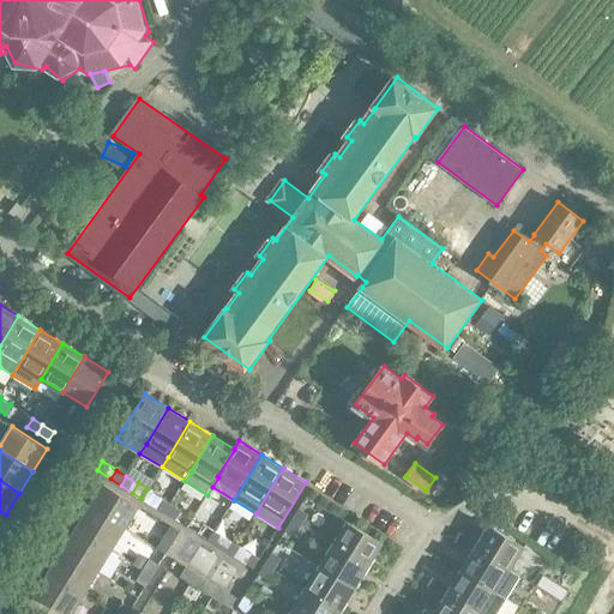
[(90,506),(125,528),(139,505),(104,483),(90,506)]
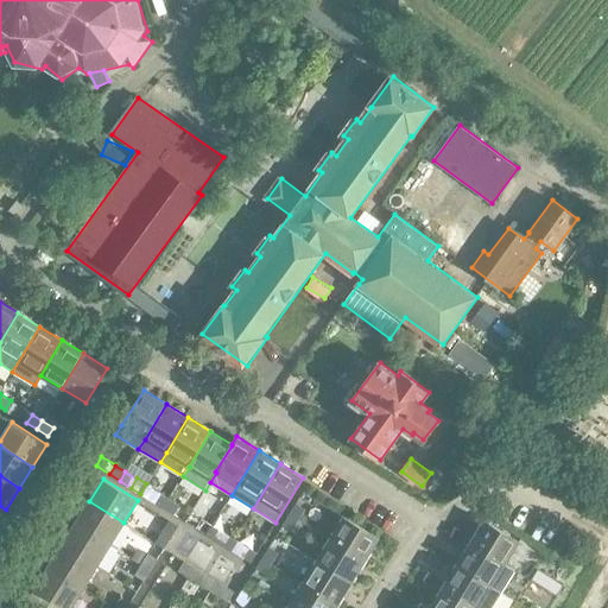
[(146,483),(140,494),(163,508),(169,498),(146,483)]
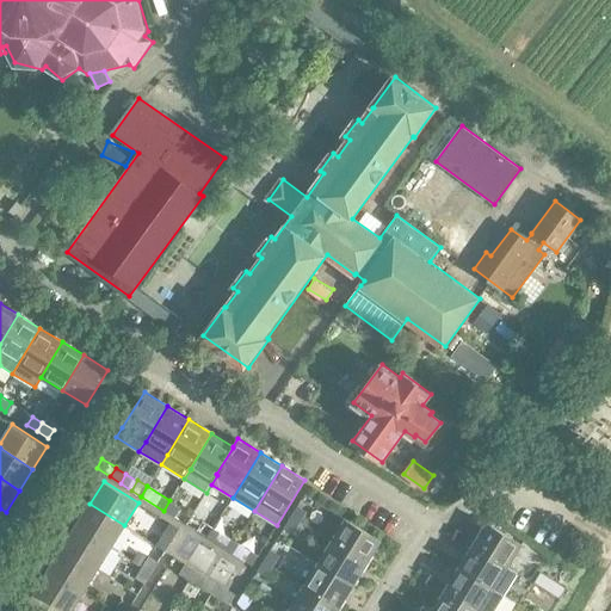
[(170,500),(164,511),(176,518),(181,507),(170,500)]
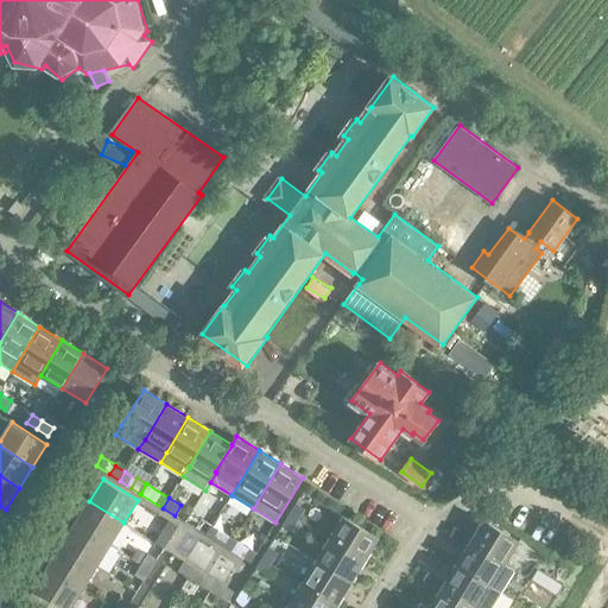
[(76,523),(111,544),(124,523),(89,501),(76,523)]
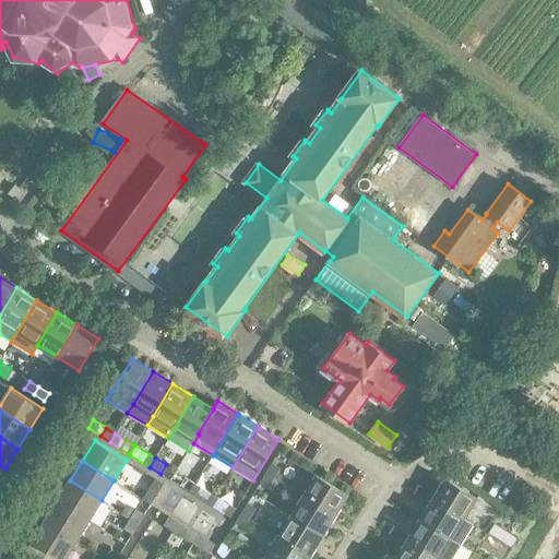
[(266,473),(274,478),(281,467),(273,463),(266,473)]
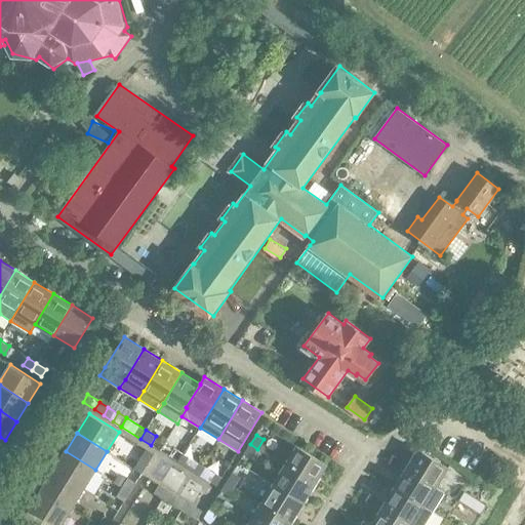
[(257,449),(250,444),(244,453),(252,458),(257,449)]
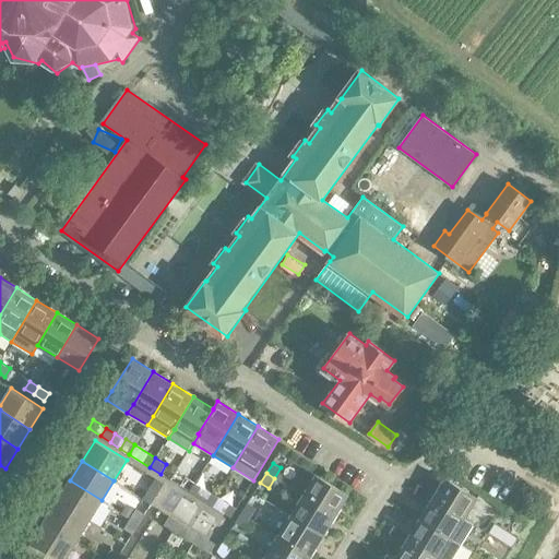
[(302,496),(335,515),(347,495),(316,475),(302,496)]
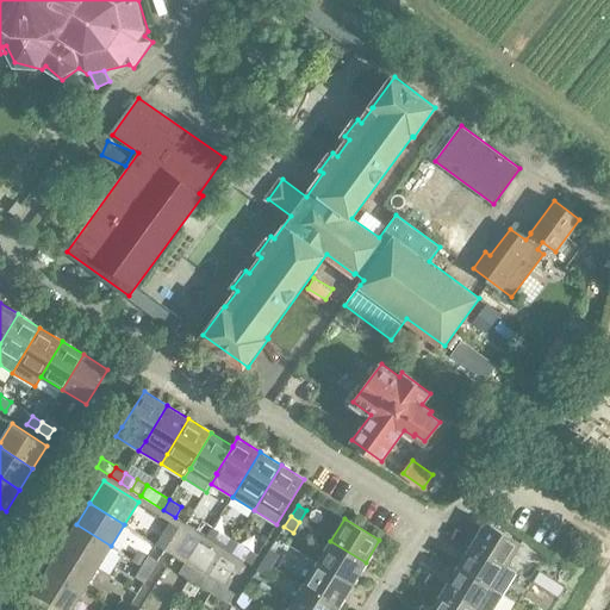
[(207,536),(213,527),(203,521),(197,530),(207,536)]
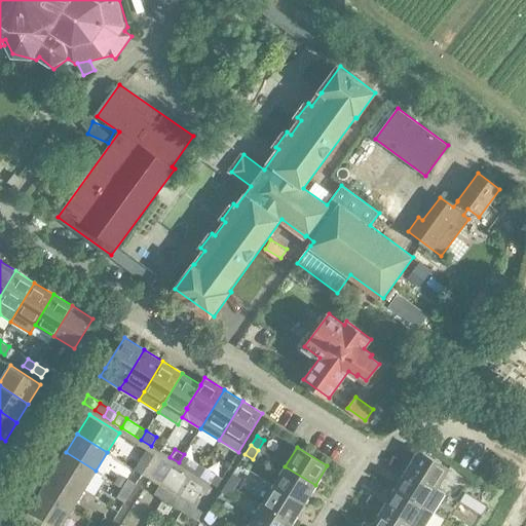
[(402,459),(397,467),(405,473),(407,468),(437,487),(449,467),(418,449),(409,464),(402,459)]
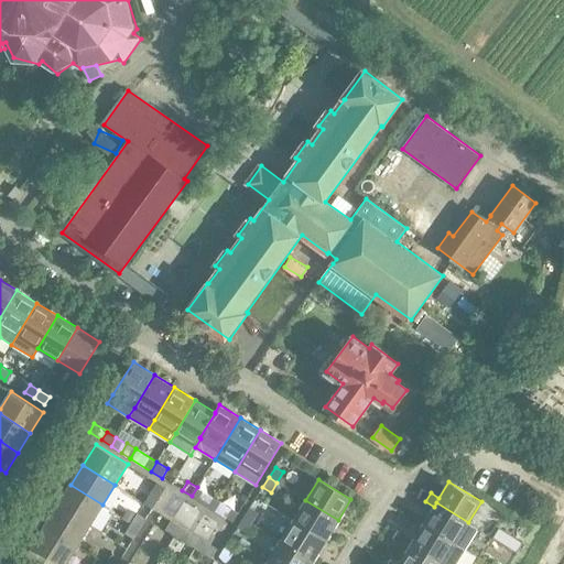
[(153,509),(166,488),(158,483),(144,503),(153,509)]
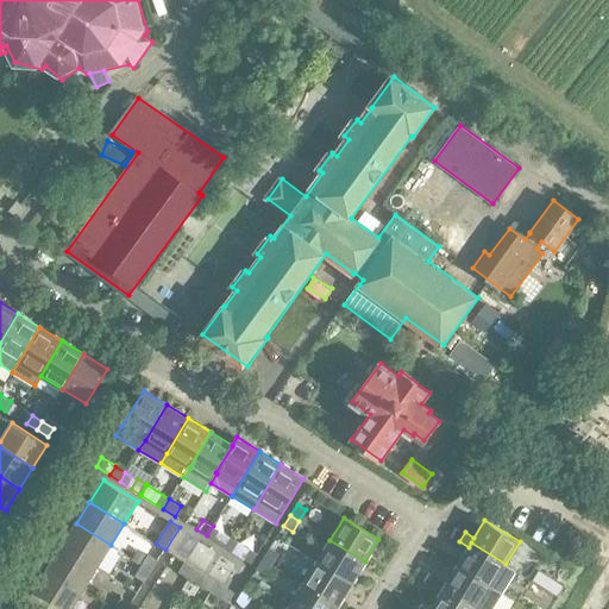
[(62,546),(96,567),(111,545),(76,523),(62,546)]
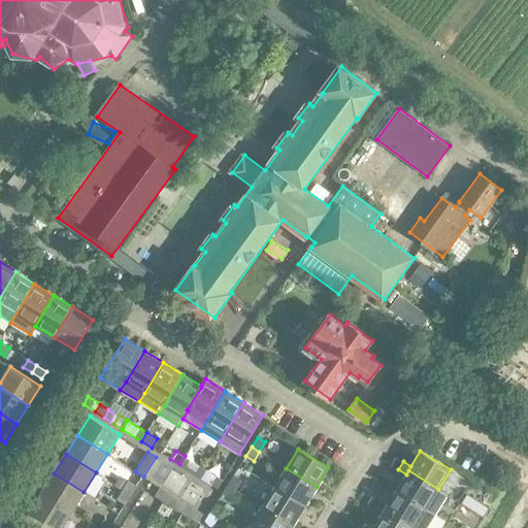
[(185,456),(179,464),(199,476),(204,467),(185,456)]
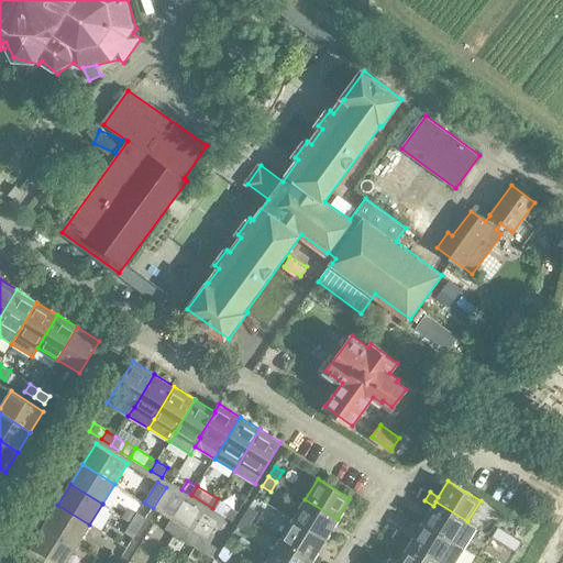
[(424,500),(430,492),(421,487),(416,495),(424,500)]
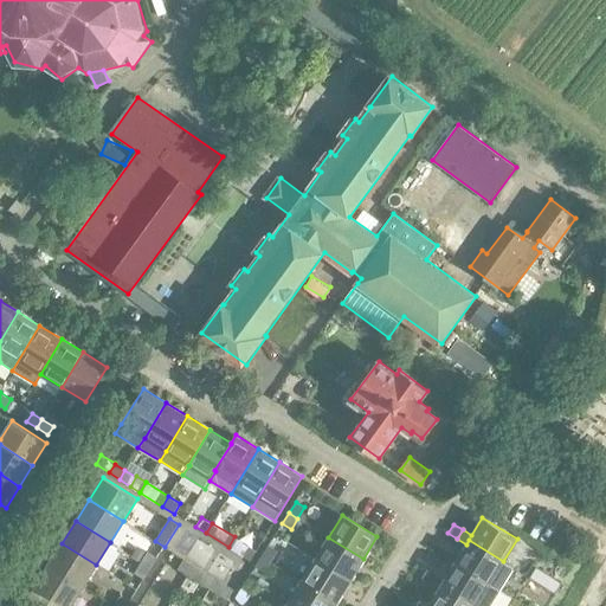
[(234,536),(229,547),(251,560),(257,550),(234,536)]
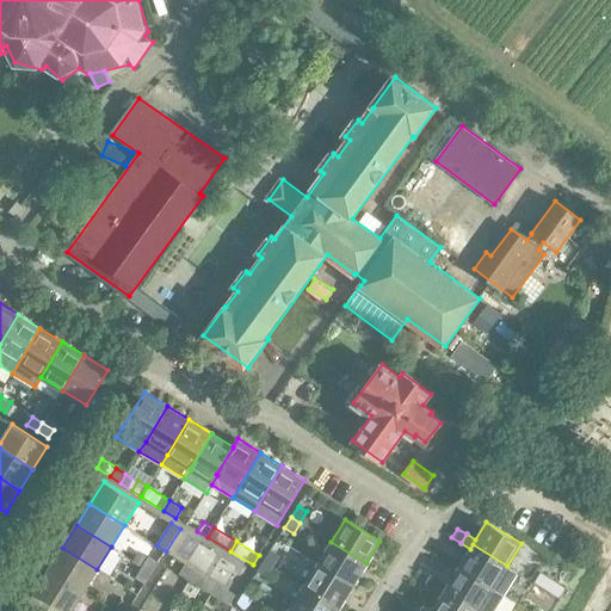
[(318,565),(352,586),(366,563),(331,542),(318,565)]
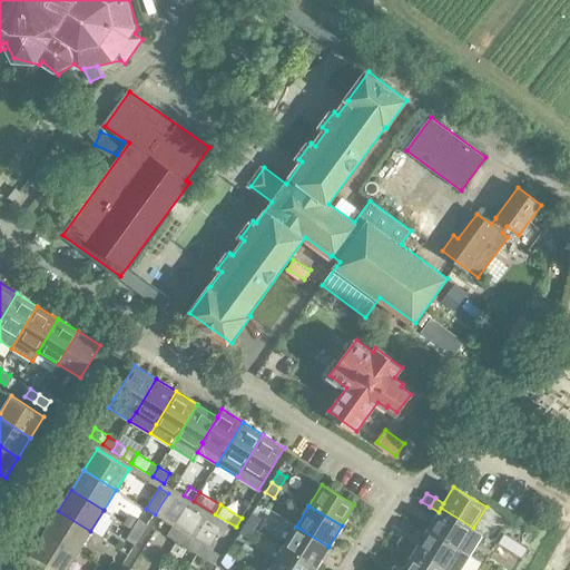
[(428,529),(471,556),(484,534),(473,528),(441,508),(439,512),(428,529)]
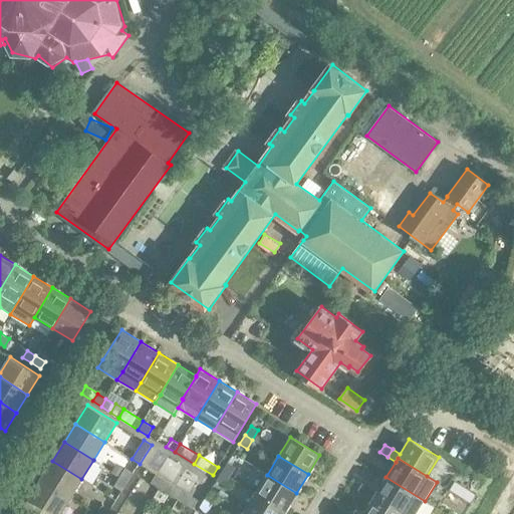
[(41,479),(70,497),(81,479),(52,461),(41,479)]
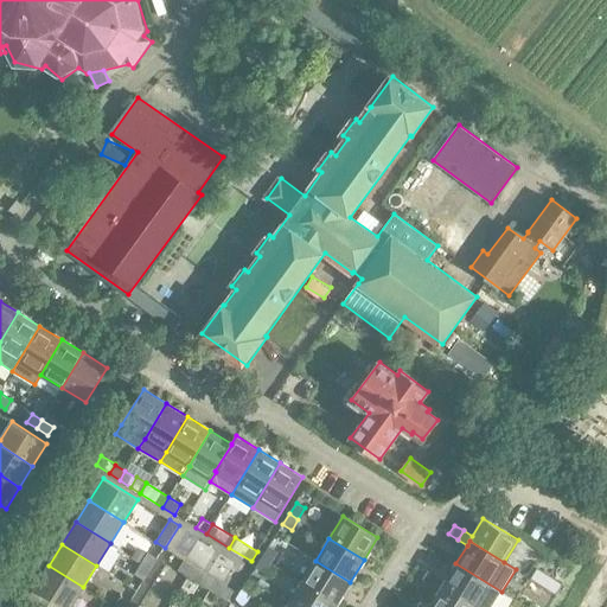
[(262,557),(272,563),(279,551),(269,545),(262,557)]
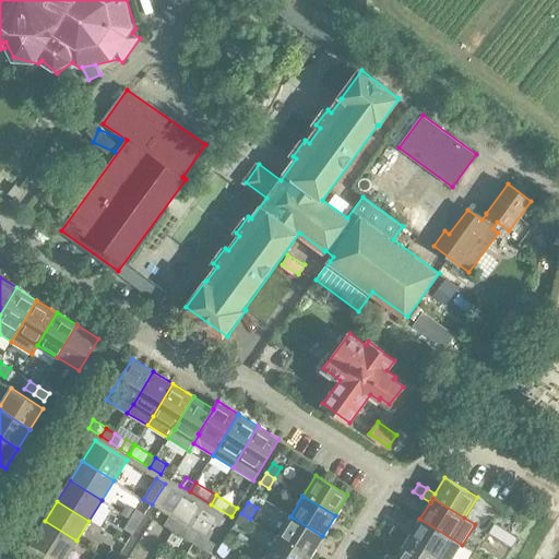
[(131,519),(140,524),(146,514),(137,509),(127,503),(121,512),(131,518),(131,519)]
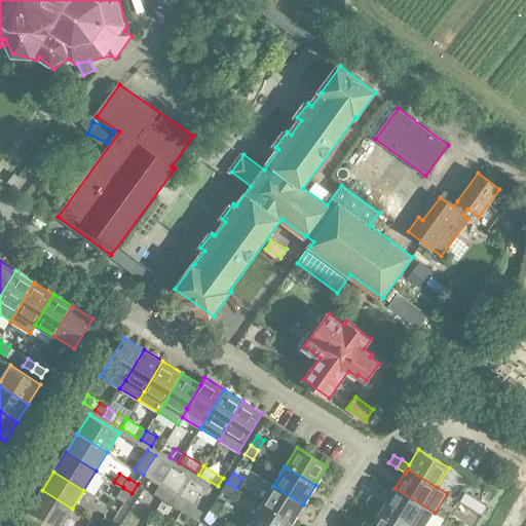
[(235,488),(227,483),(222,492),(230,497),(235,488)]
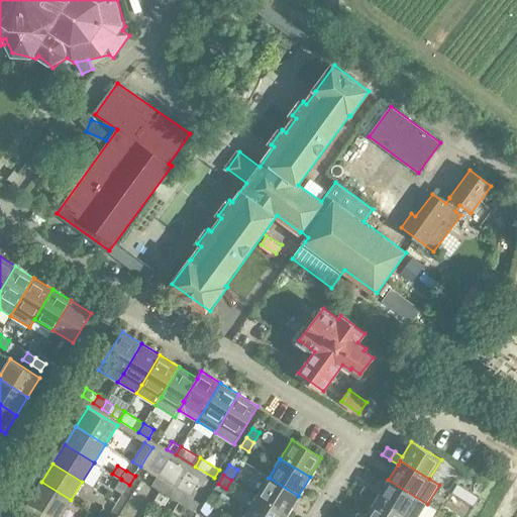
[(162,491),(167,483),(157,477),(151,485),(162,491)]
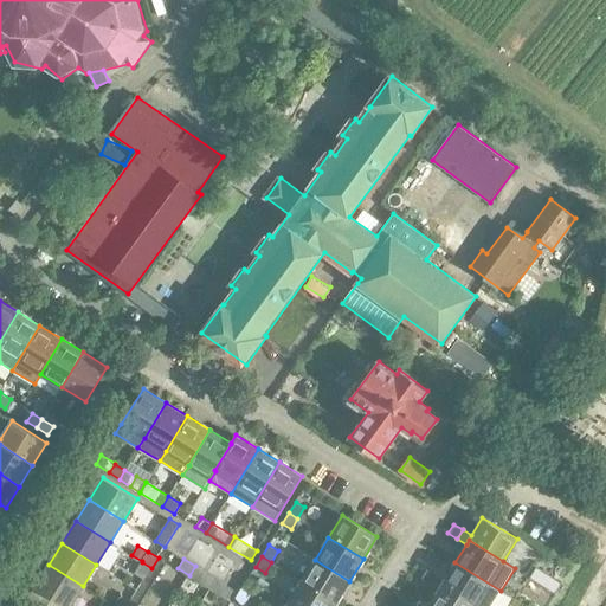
[(302,580),(336,601),(349,581),(315,560),(302,580)]
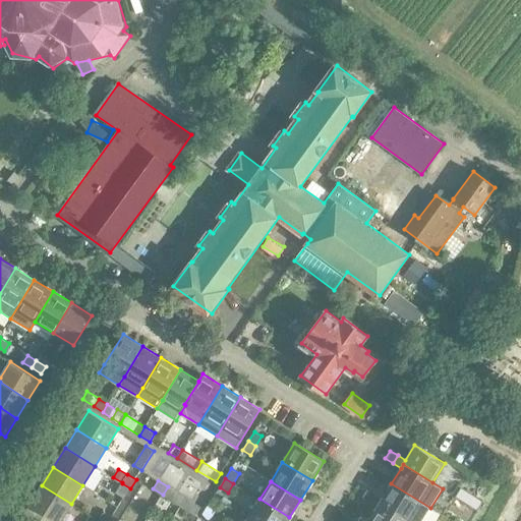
[(130,488),(122,483),(116,493),(124,499),(130,488)]
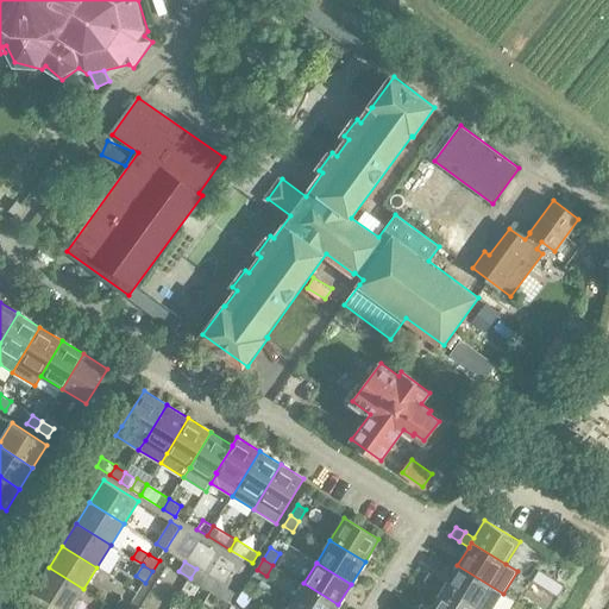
[(438,577),(432,585),(441,591),(444,586),(478,608),(494,608),(503,594),(457,565),(446,583),(438,577)]
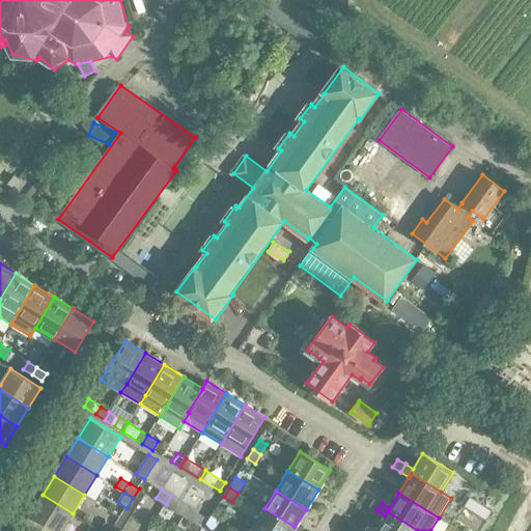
[(61,530),(73,513),(43,495),(31,514),(57,530),(61,530)]
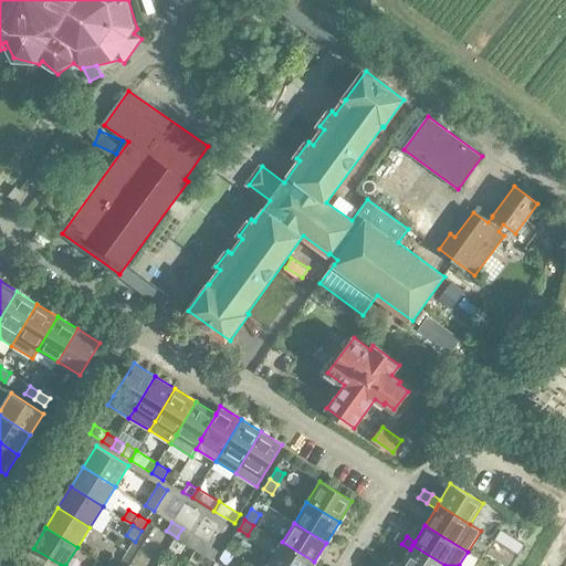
[(182,528),(177,537),(197,551),(202,542),(182,528)]
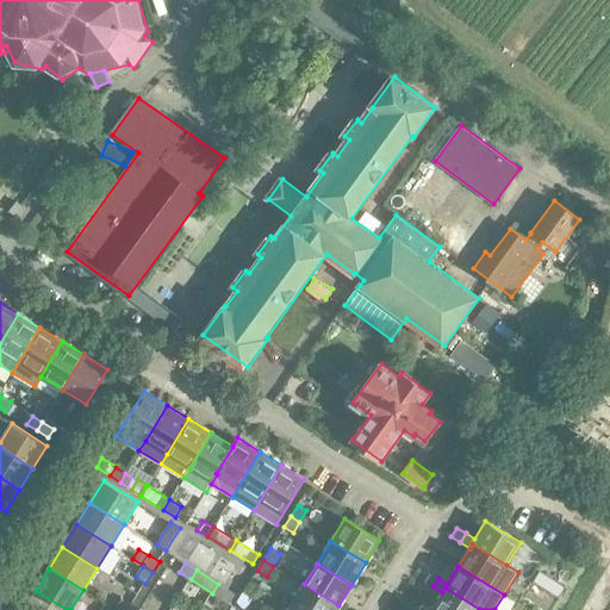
[(433,586),(439,578),(429,572),(424,582),(433,586)]
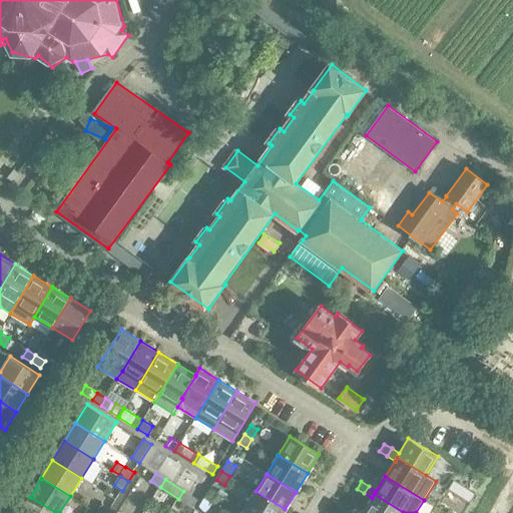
[(210,489),(199,506),(208,511),(218,494),(210,489)]
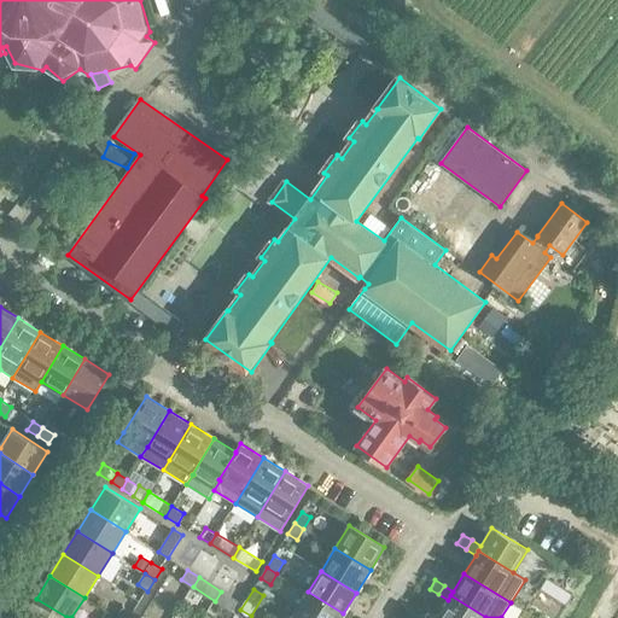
[(221,592),(215,601),(233,612),(239,602),(221,592)]
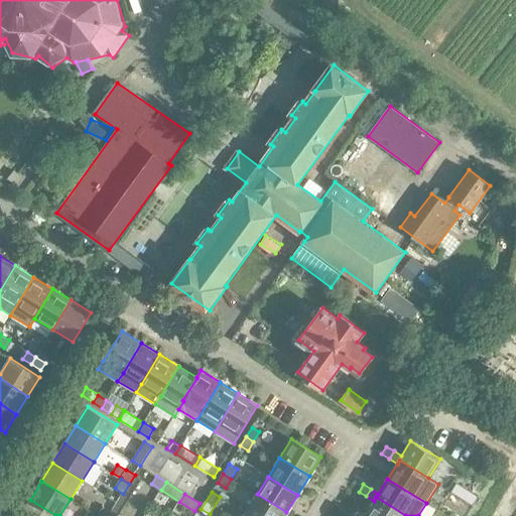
[(284,515),(286,512),(257,494),(245,513),(250,515),(284,515)]
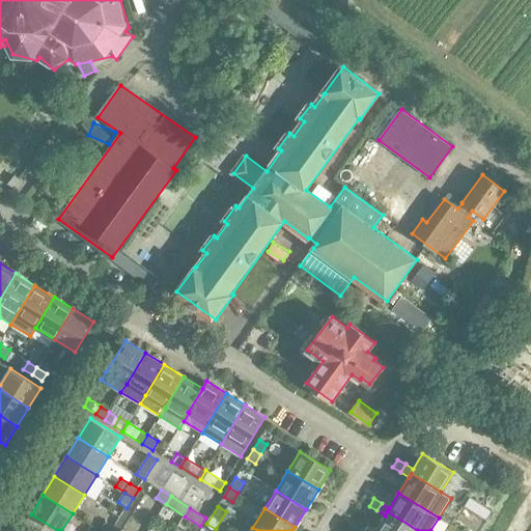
[(417,530),(387,511),(385,515),(375,530),(374,530),(417,530)]
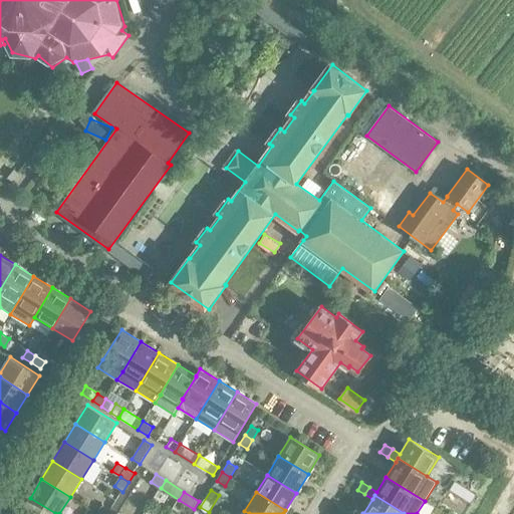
[(97,513),(107,513),(110,509),(102,505),(97,513)]
